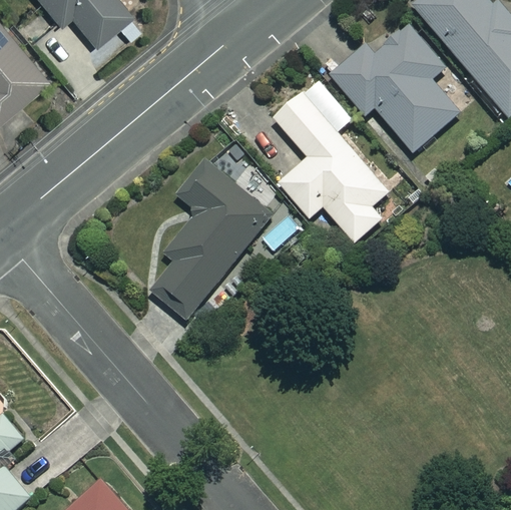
[(90,43),(113,25),(124,39),(138,28),(116,0),(36,0),(54,23),(67,14),(90,43)]
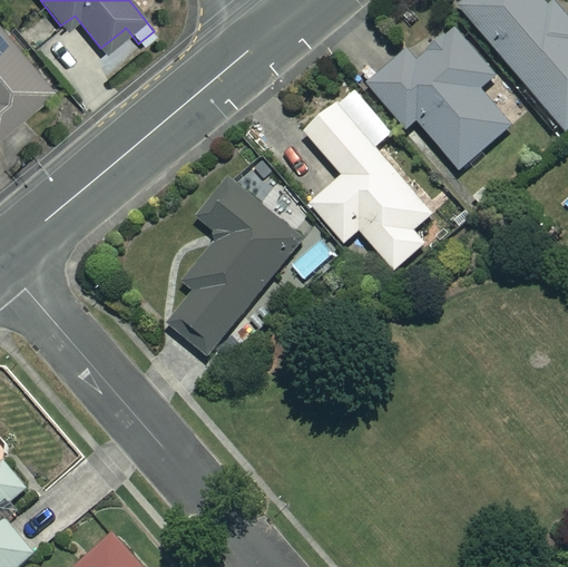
[(548,7),(542,0),(466,0),(459,6),(565,130),(567,127),(567,25),(550,5),(548,7)]
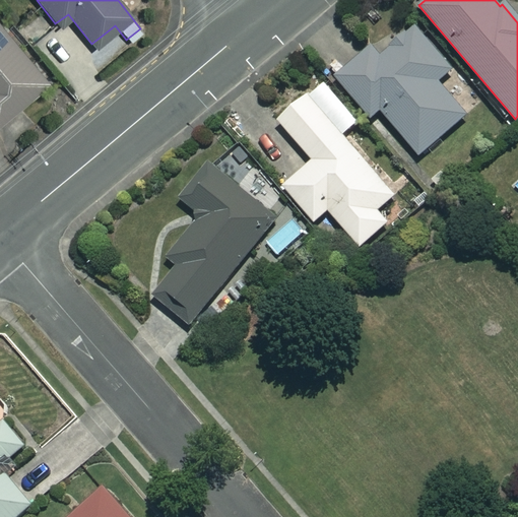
[(449,69),(412,26),(379,55),(369,44),(333,74),(370,117),(380,109),(417,154),(465,114),(436,79),(449,69)]
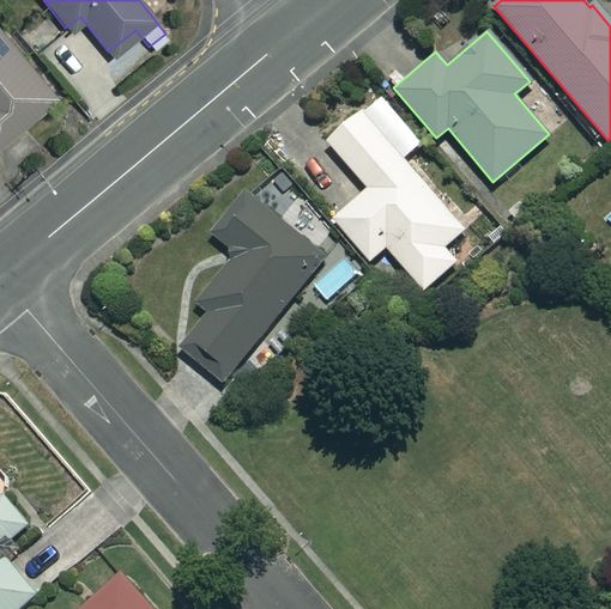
[(464,229),(362,111),(327,141),(368,188),(333,219),(369,261),(386,247),(423,290),(457,261),(443,247),(464,229)]
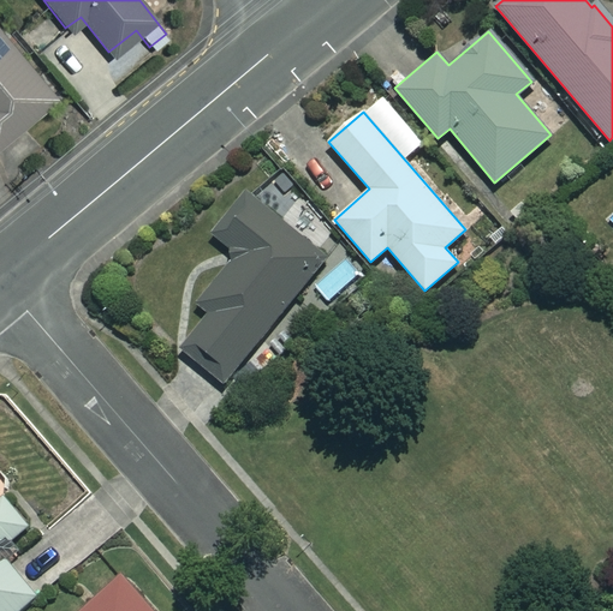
[(325,255),(245,191),(210,234),(236,255),(196,304),(209,315),(180,351),(221,383),(325,255)]
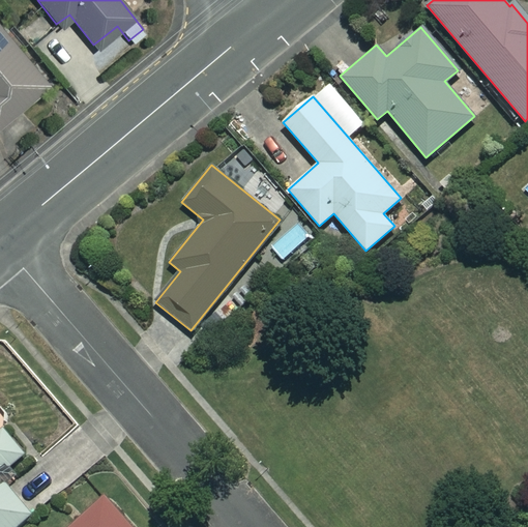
[(0,526),(13,526),(28,517),(0,481),(0,474),(24,457),(0,427),(0,526)]
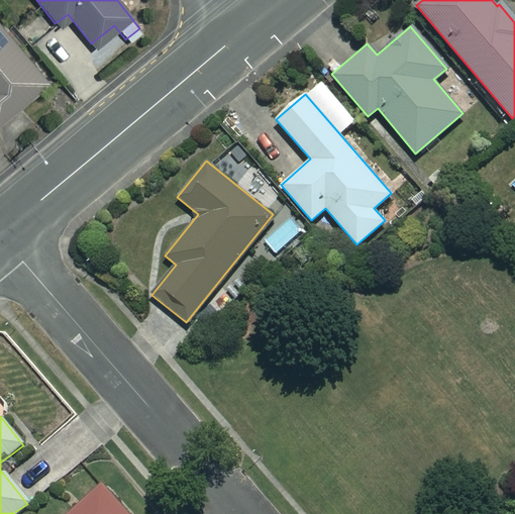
[(129,513),(102,483),(67,513),(129,513)]
